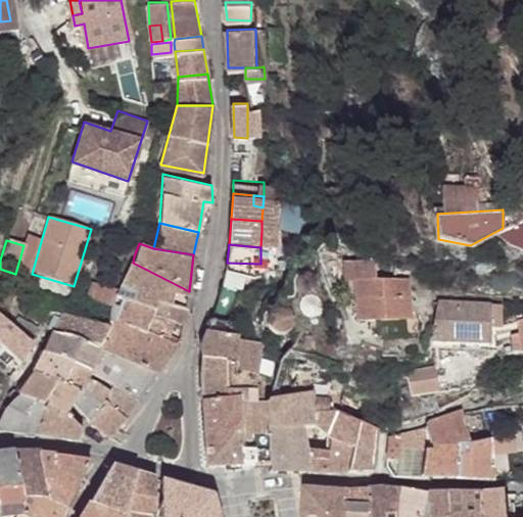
[(133,263),(131,262),(114,293),(187,307),(189,291),(133,263)]
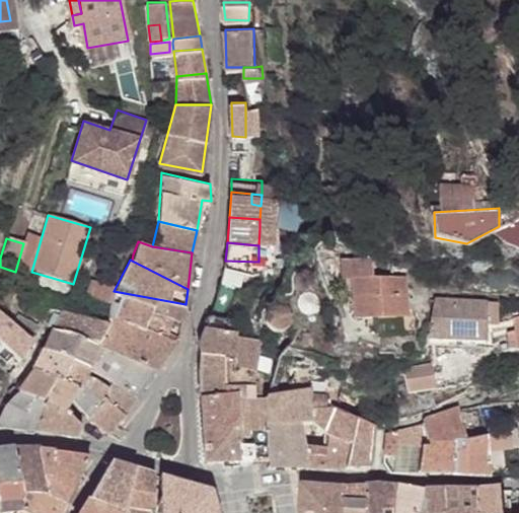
[(258,262),(225,261),(221,277),(241,276),(257,275),(258,262)]
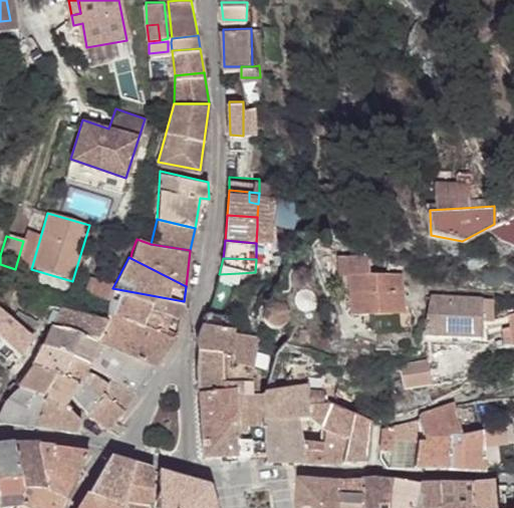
[(239,273),(219,274),(213,292),(206,309),(222,308),(230,291),(239,273)]
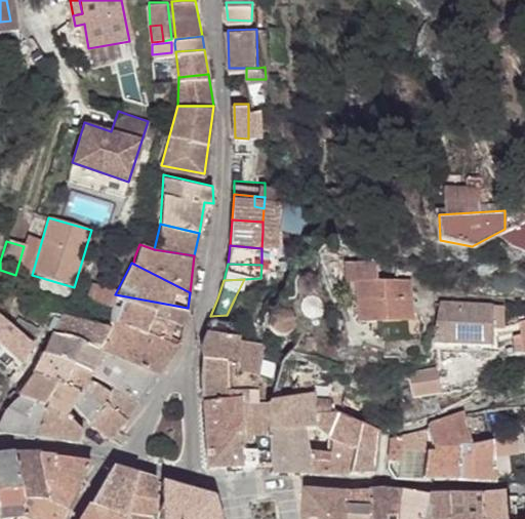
[(409,281),(356,283),(357,323),(411,322),(409,281)]
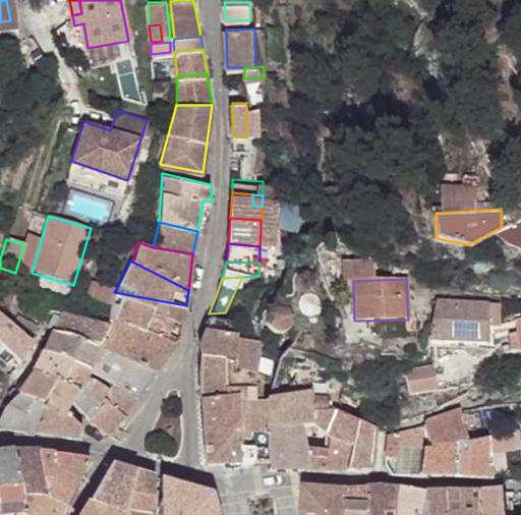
[(114,292),(112,292),(108,306),(107,322),(176,341),(178,339),(186,305),(114,292)]
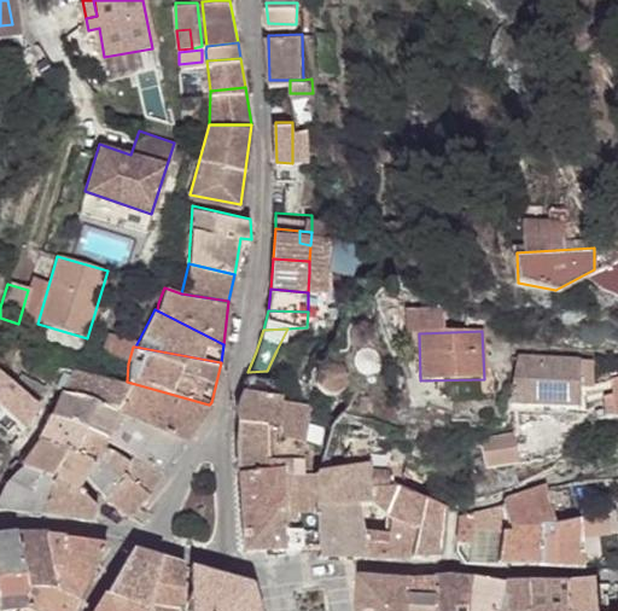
[(579,358),(508,359),(519,405),(579,403),(578,362),(579,358)]
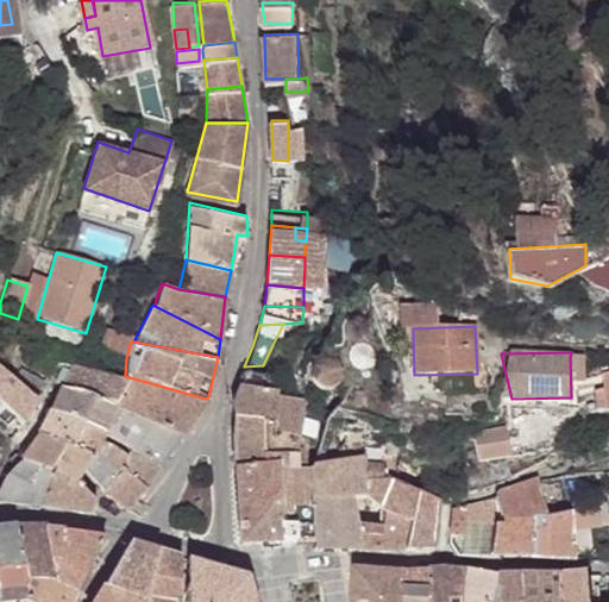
[(63,358),(60,357),(51,372),(55,375),(63,358)]
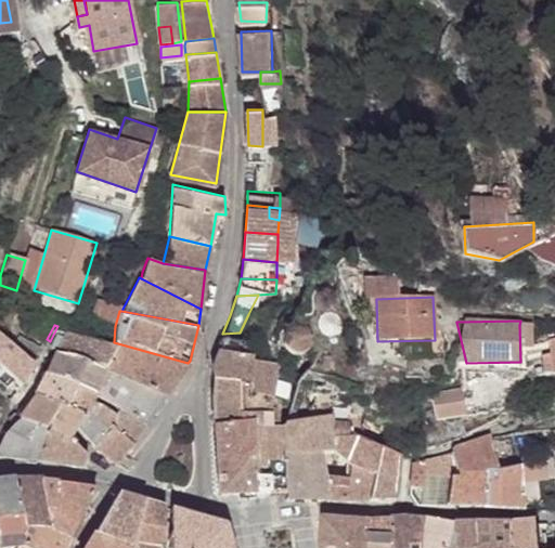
[(67,328),(57,326),(50,341),(60,343),(67,328)]
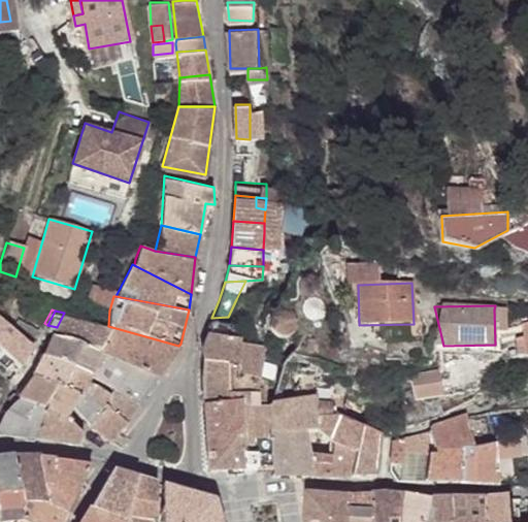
[(0,344),(13,357),(20,363),(34,341),(32,340),(22,332),(0,313),(0,344)]
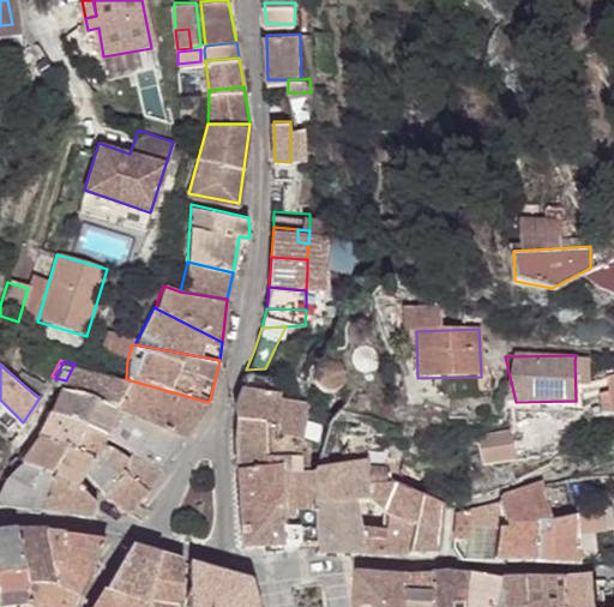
[(126,379),(74,364),(66,380),(62,388),(114,407),(126,379)]
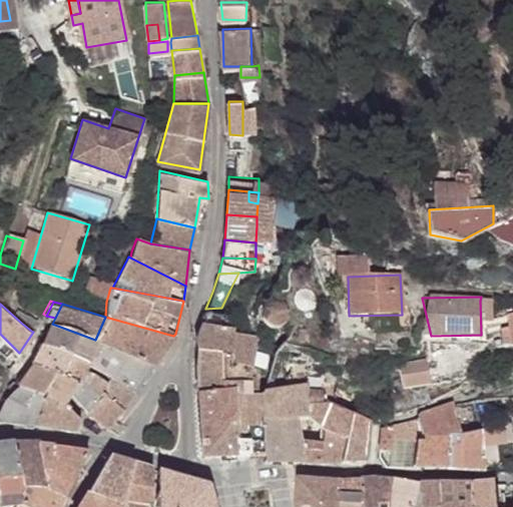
[(244,307),(205,309),(202,321),(246,319),(244,307)]
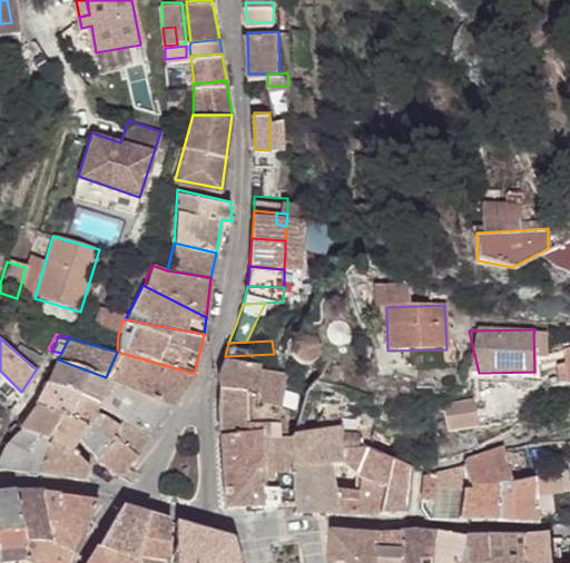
[(32,345),(23,358),(35,367),(42,353),(32,345)]
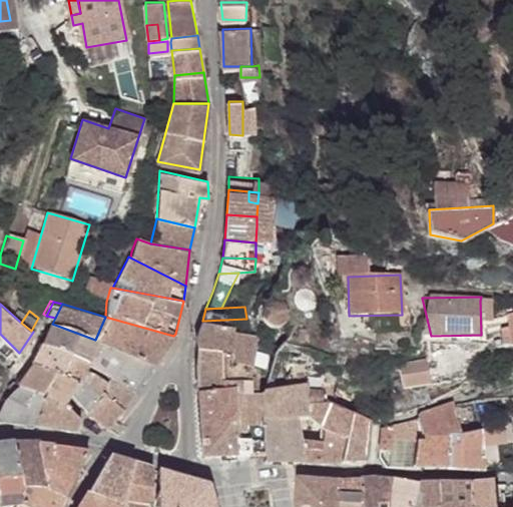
[(173,336),(105,317),(95,340),(151,364),(173,336)]
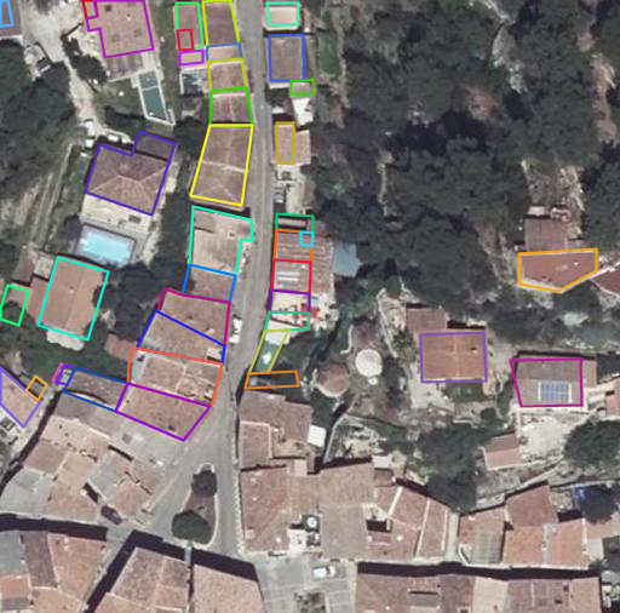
[(298,385),(245,388),(237,407),(241,420),(313,418),(311,385),(298,385)]
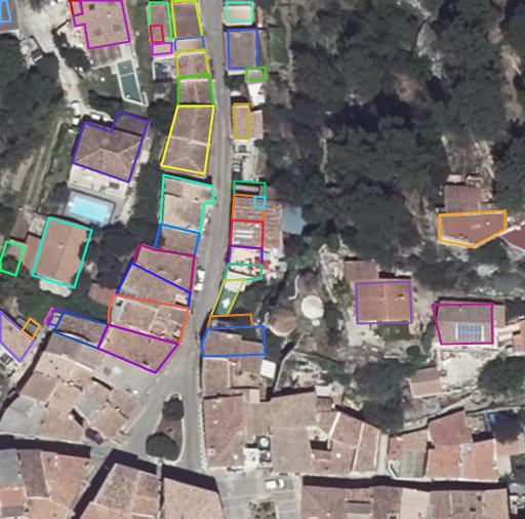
[(97,348),(53,331),(43,351),(84,372),(97,348)]
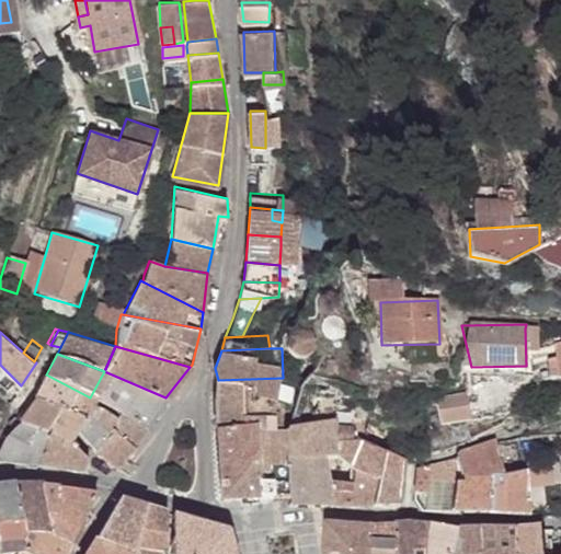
[(14,379),(0,365),(0,380),(8,387),(14,379)]
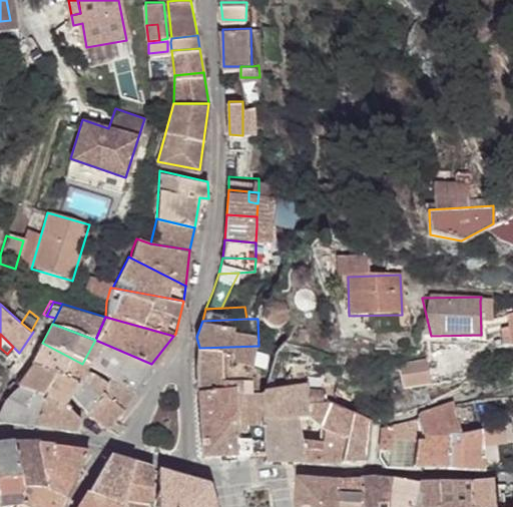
[(151,364),(95,340),(82,364),(109,378),(133,390),(151,364)]
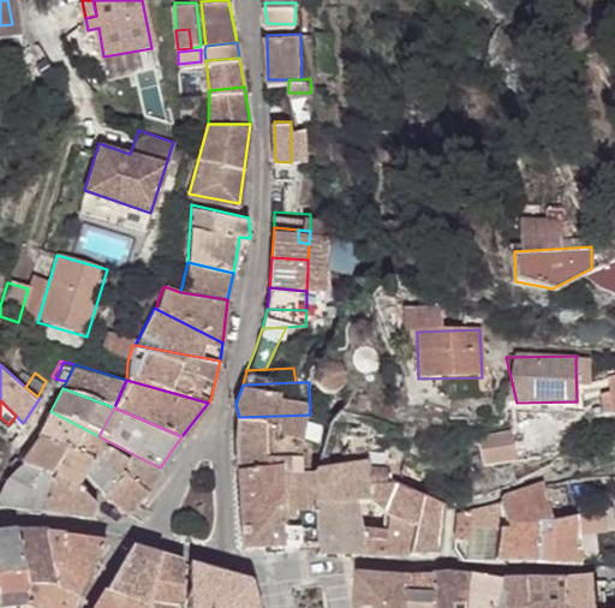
[(99,436),(51,411),(39,433),(41,434),(90,457),(99,436)]
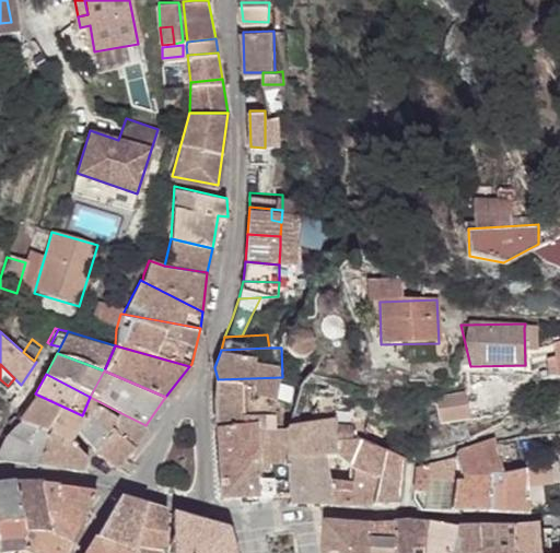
[(282,377),(218,379),(216,400),(217,426),(255,426),(256,434),(286,435),(282,377)]
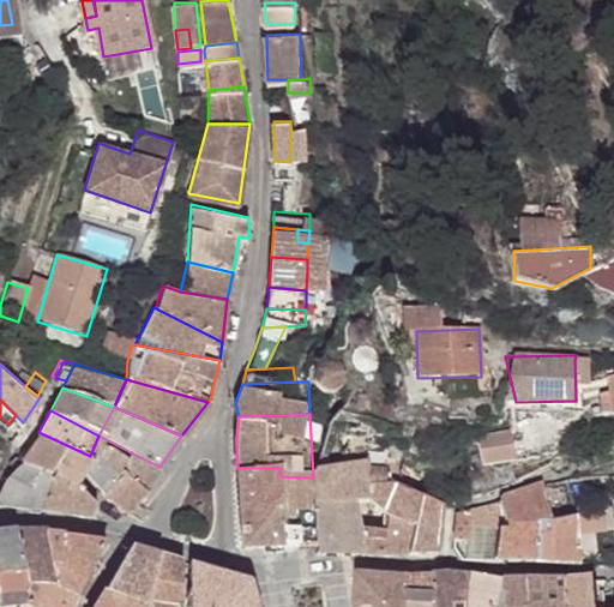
[(521,421),(494,422),(495,454),(528,452),(527,421),(521,421)]
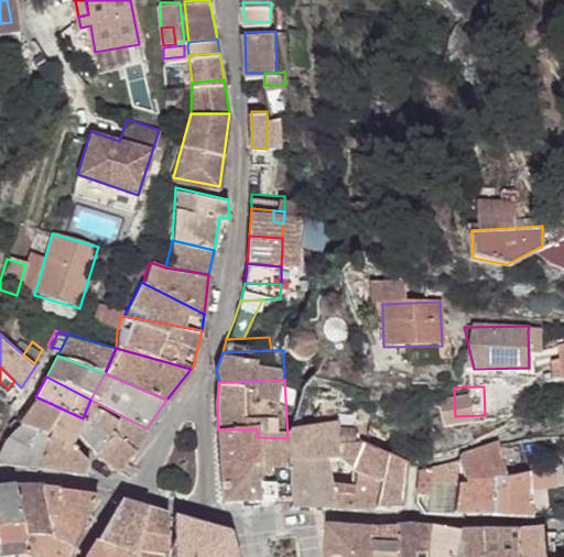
[(83,418),(38,397),(23,419),(51,433),(71,443),(76,430),(83,418)]
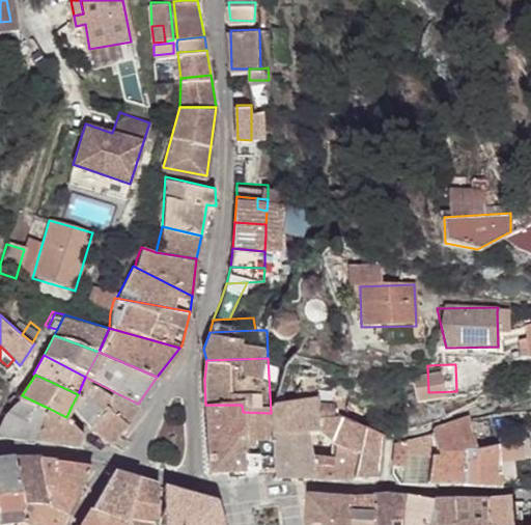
[(113,391),(85,377),(78,394),(72,406),(91,425),(113,391)]
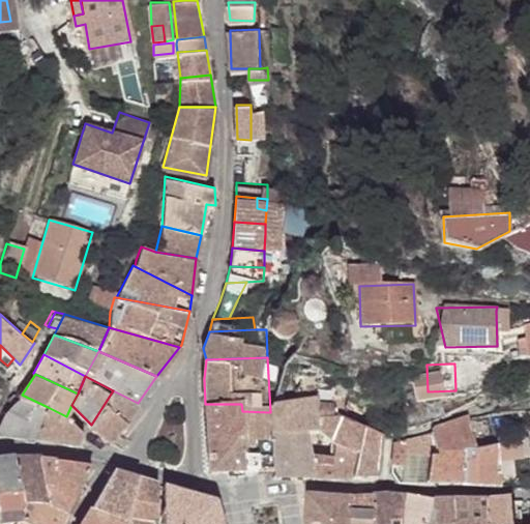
[(138,403),(113,390),(91,425),(113,440),(120,428),(124,428),(127,427),(129,424),(129,420),(128,418),(138,403)]
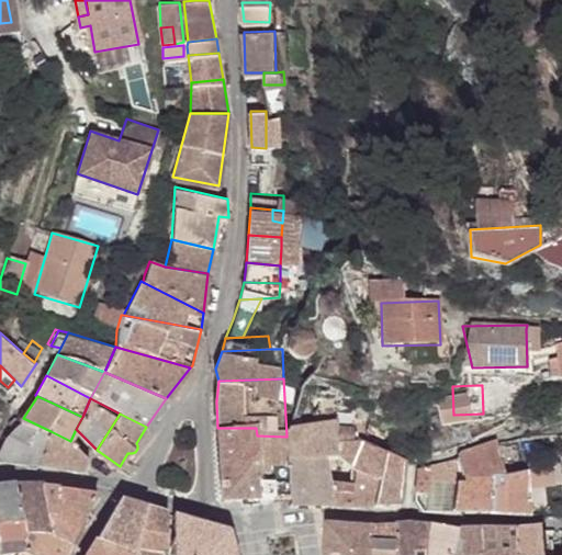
[(51,431),(23,418),(11,429),(3,442),(0,449),(0,455),(38,461),(51,431)]
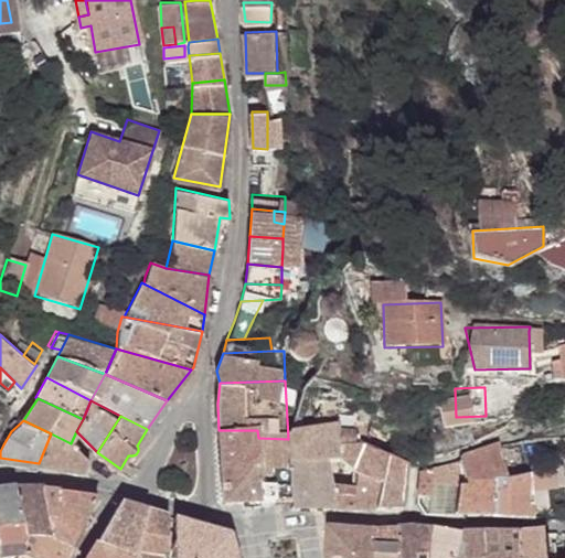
[(376,426),(342,425),(342,433),(377,435),(376,426)]
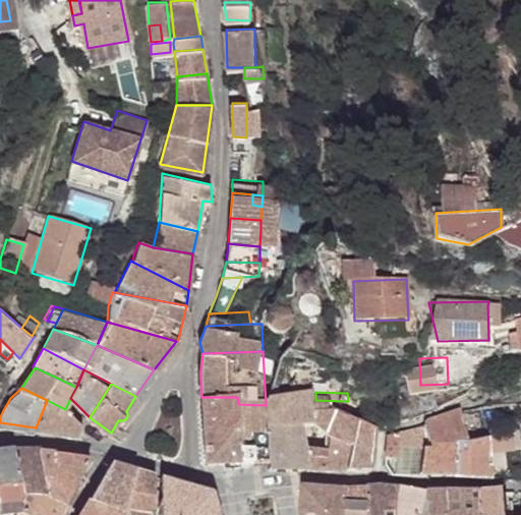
[(237,397),(201,397),(207,460),(242,458),(240,446),(238,404),(237,397)]
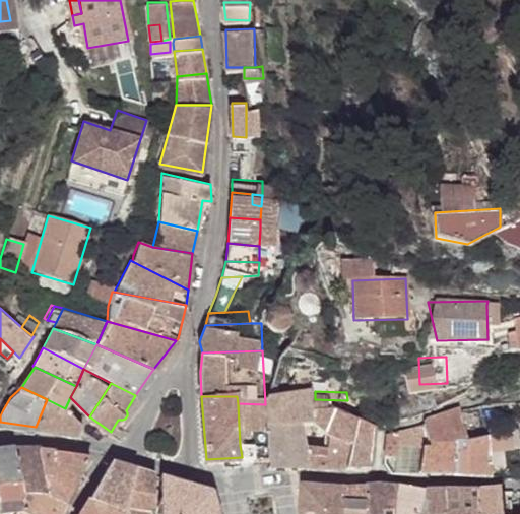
[(65,408),(47,399),(36,427),(78,434),(82,426),(65,408)]
